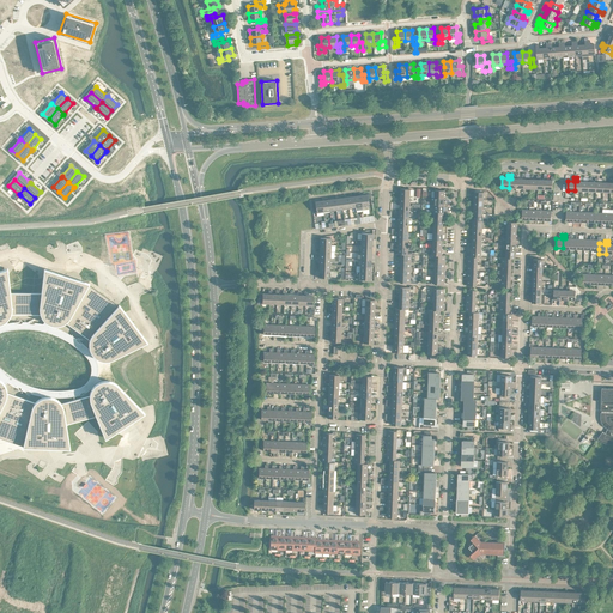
[(0,323),(1,323),(2,322),(4,322),(5,321),(6,321),(7,320),(8,319),(10,316),(11,314),(41,314),(41,315),(42,316),(43,319),(44,320),(46,321),(47,322),(48,322),(49,323),(50,323),(52,325),(53,325),(55,325),(56,325),(58,325),(59,325),(60,325),(62,323),(64,323),(65,322),(66,322),(89,339),(90,339),(90,341),(90,343),(89,345),(90,346),(90,347),(90,350),(91,351),(91,352),(92,353),(93,354),(95,356),(96,357),(97,358),(98,358),(99,359),(102,359),(103,359),(104,360),(107,360),(109,359),(110,359),(111,359),(113,358),(114,358),(120,354),(126,352),(139,346),(147,341),(140,333),(125,313),(119,304),(119,305),(89,284),(89,283),(82,280),(79,280),(55,272),(44,268),(43,277),(42,291),(42,292),(10,292),(8,274),(7,268),(0,269),(0,323)]
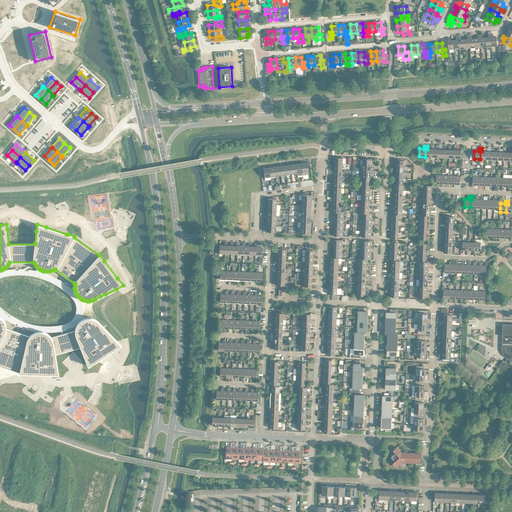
[(225,253),(225,245),(227,245),(227,242),(224,242),(224,245),(219,245),(216,245),(216,254),(219,254),(219,253),(225,253)]
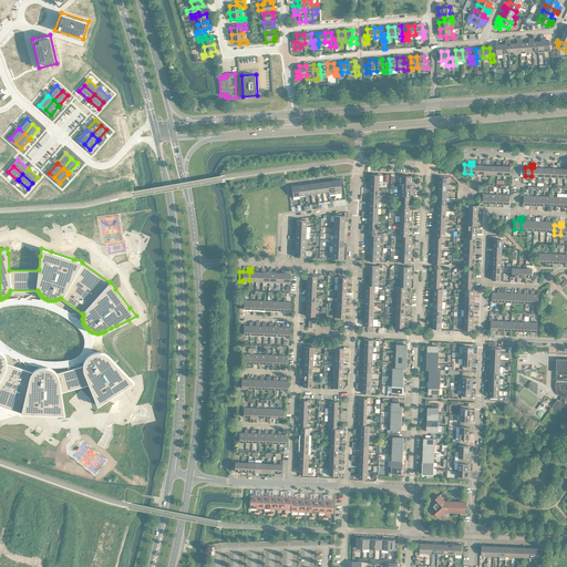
[(492,272),(492,271),(488,271),(488,274),(492,274),(492,279),(501,280),(501,274),(492,272)]
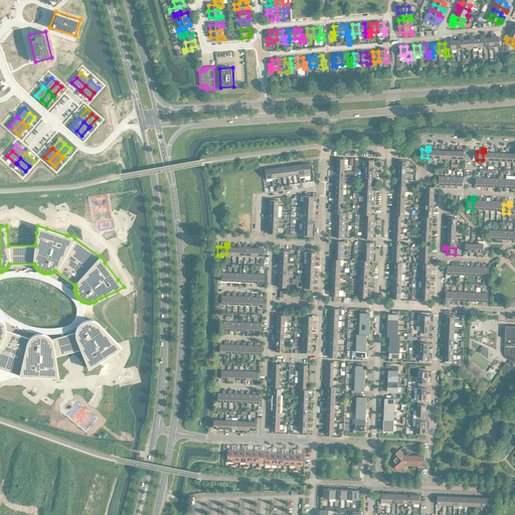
[(307,251),(307,258),(315,258),(315,260),(318,260),(318,256),(315,256),(315,251),(307,251)]
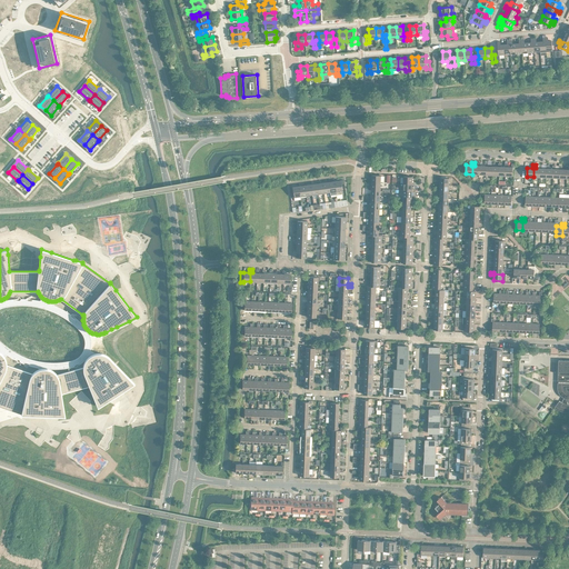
[(493,302),(500,302),(501,293),(502,293),(502,290),(500,290),(499,293),(493,293),(493,302)]
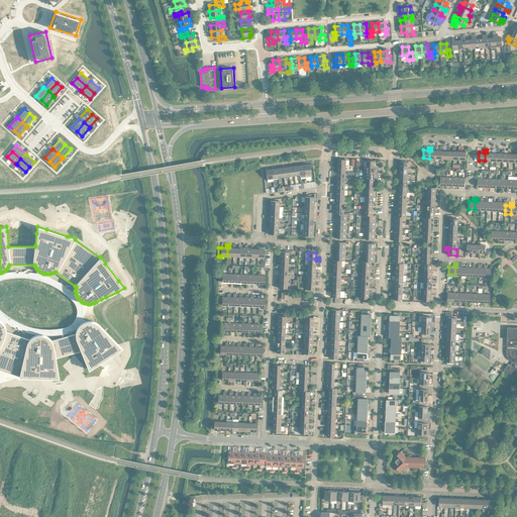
[(222,305),(228,305),(228,297),(230,297),(230,294),(227,294),(227,297),(222,297),(222,305)]
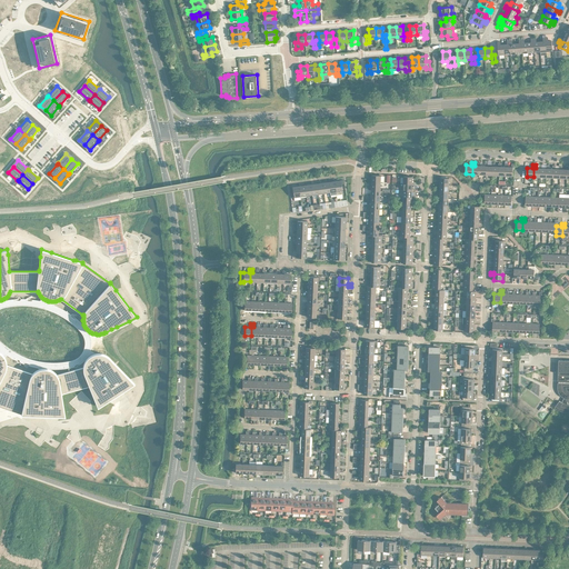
[(399,342),(398,351),(409,352),(409,346),(405,346),(406,342),(399,342)]
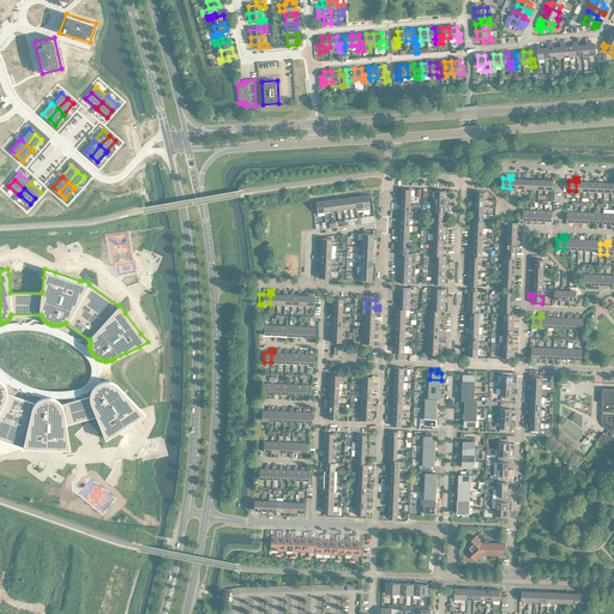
[(464,374),(463,380),(475,381),(475,371),(468,371),(468,374),(464,374)]
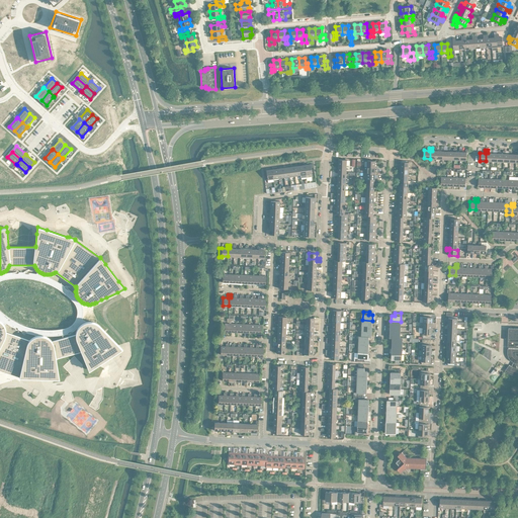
[(423,317),(423,322),(432,323),(433,317),(432,317),(432,315),(420,314),(420,317),(423,317)]
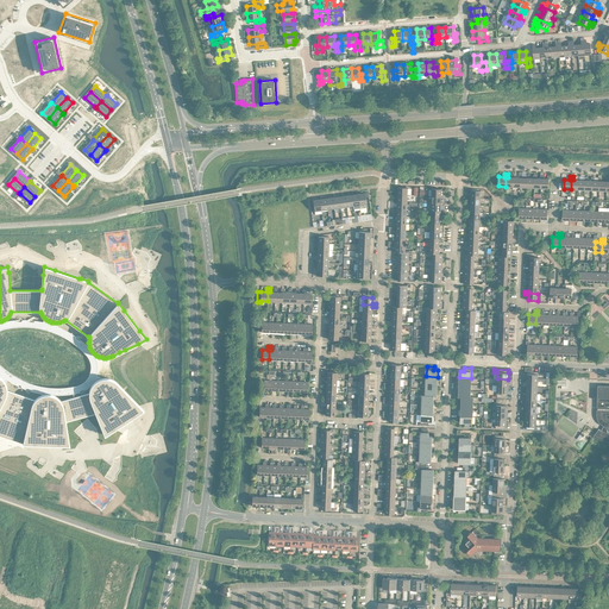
[(144,410),(117,383),(117,382),(115,381),(114,381),(113,380),(112,380),(112,378),(111,378),(110,378),(108,378),(107,378),(106,377),(105,378),(104,378),(102,378),(101,378),(100,378),(99,380),(98,380),(96,381),(95,382),(94,382),(93,383),(93,384),(92,385),(90,387),(90,388),(90,389),(89,390),(89,391),(89,393),(74,397),(61,401),(60,400),(58,399),(57,397),(56,396),(55,396),(54,395),(51,395),(50,394),(49,394),(48,394),(46,394),(44,394),(43,395),(42,395),(41,395),(39,396),(37,397),(36,399),(35,400),(7,390),(7,389),(6,388),(6,387),(6,385),(6,384),(5,383),(5,382),(4,381),(4,380),(2,380),(1,378),(1,377),(0,376),(0,435),(24,444),(69,445),(66,421),(82,416),(95,413),(105,435),(144,410)]
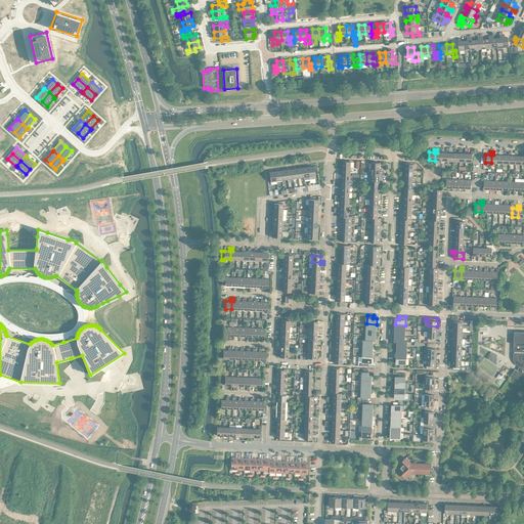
[(427,343),(436,343),(436,338),(437,338),(437,332),(428,332),(427,341),(427,343)]
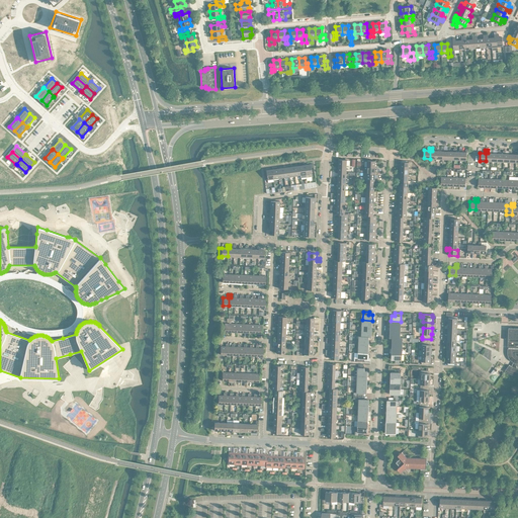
[(517,328),(509,328),(508,347),(509,347),(509,348),(508,348),(508,352),(508,353),(508,354),(508,355),(508,356),(508,357),(509,357),(509,358),(510,359),(510,360),(511,360),(512,361),(512,362),(513,362),(511,366),(510,365),(509,365),(505,371),(506,371),(507,372),(508,373),(509,373),(511,374),(512,374),(513,375),(515,375),(516,375),(517,375),(517,328)]
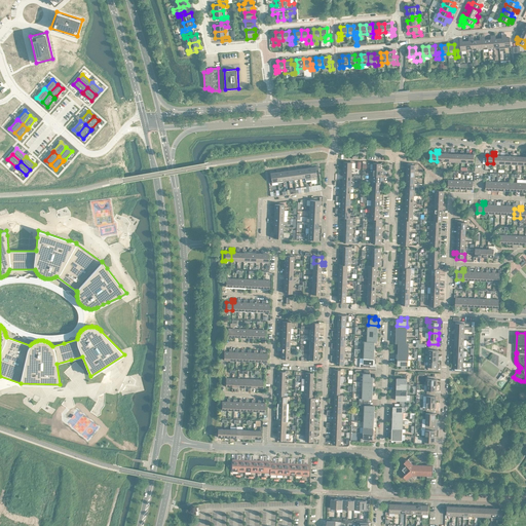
[(428,344),(428,355),(438,355),(438,350),(437,350),(438,344),(428,344)]
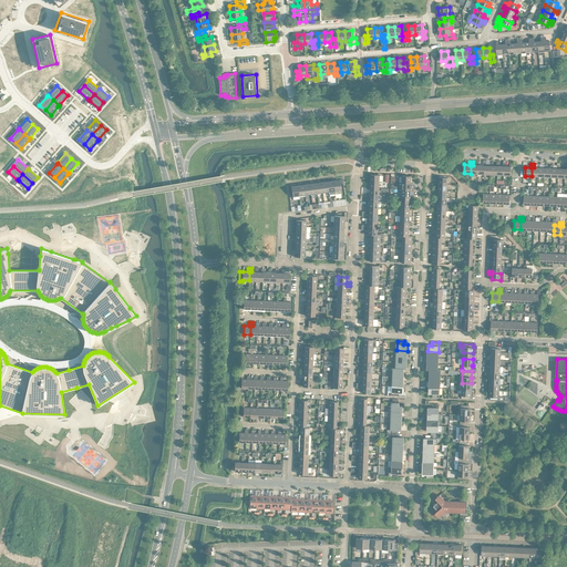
[(241,388),(248,388),(248,379),(250,379),(250,375),(247,375),(247,379),(241,379),(241,388)]
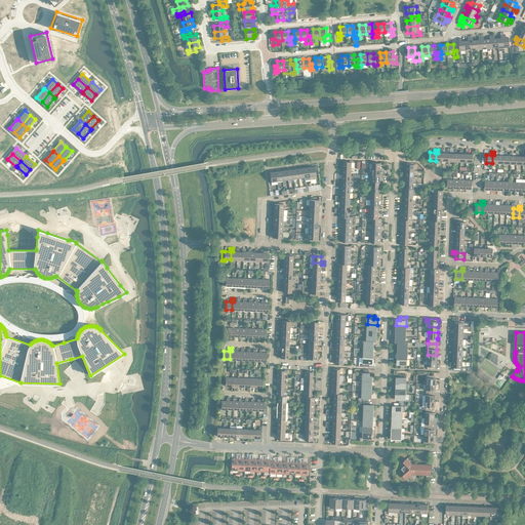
[(281,352),(281,350),(278,350),(278,353),(281,353),(280,358),(288,358),(289,352),(281,352)]
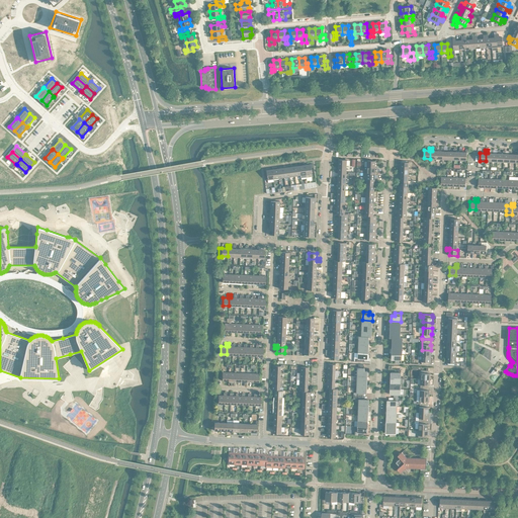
[(431,356),(422,355),(421,364),(425,364),(425,361),(431,361),(431,356)]
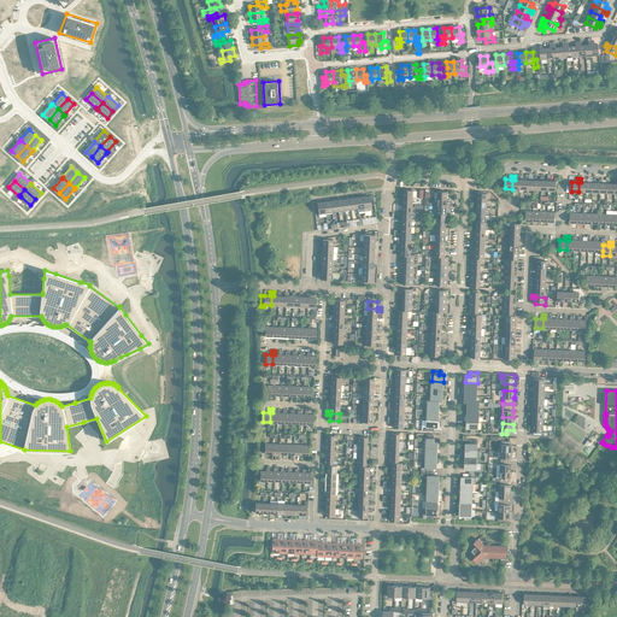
[(544,424),(532,424),(532,432),(533,432),(533,435),(547,435),(547,432),(542,432),(544,424)]
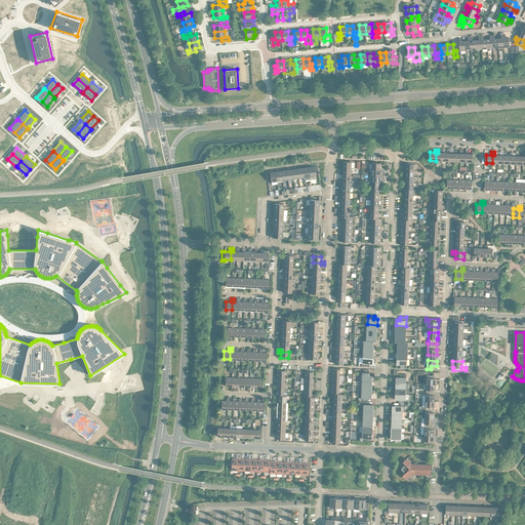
[(397,377),(396,382),(406,382),(406,377),(409,377),(409,374),(406,374),(400,374),(400,377),(397,377)]
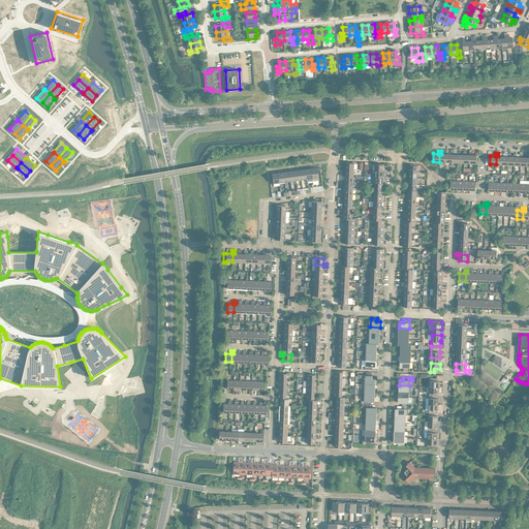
[(430,378),(430,386),(439,387),(439,381),(433,381),(433,378),(432,378),(430,378)]
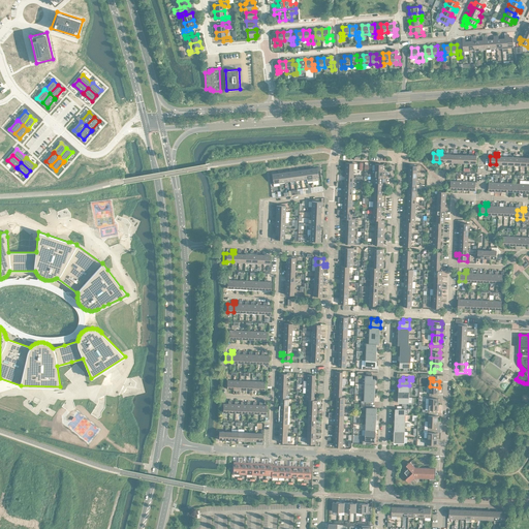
[(430,386),(429,395),(433,396),(433,393),(439,393),(439,387),(430,386)]
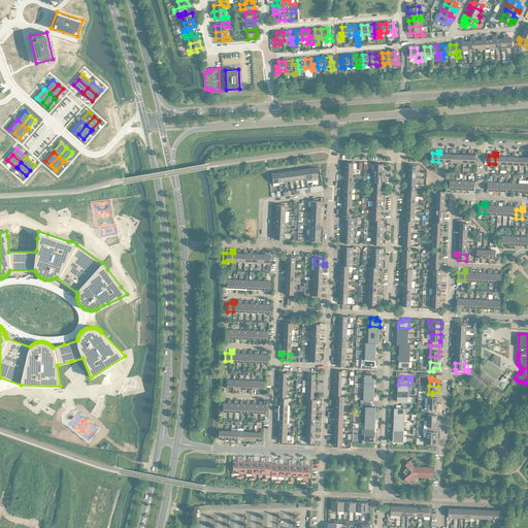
[(428,394),(428,403),(437,403),(437,398),(432,397),(432,395),(428,394)]
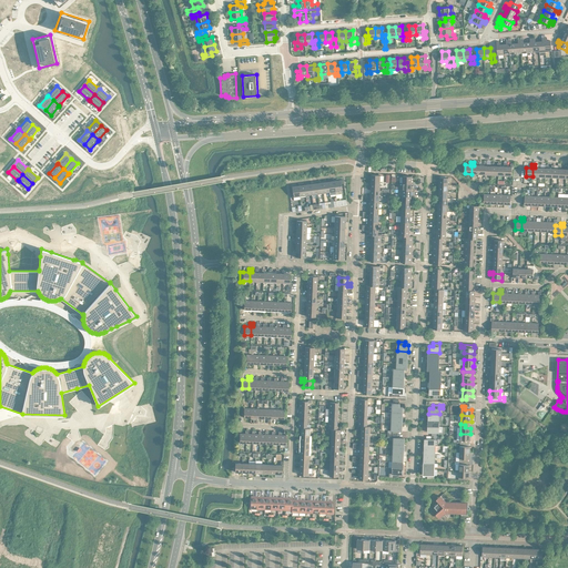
[(240,443),(246,443),(246,434),(249,434),(249,430),(245,430),(245,434),(240,433),(240,443)]
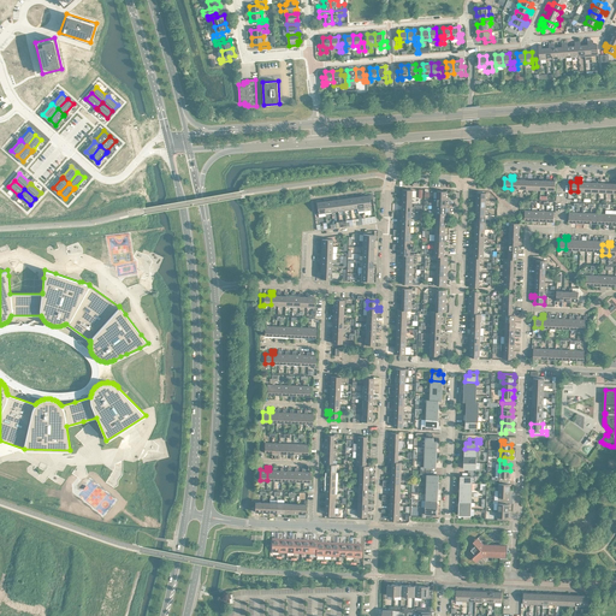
[(499,471),(499,480),(503,480),(503,478),(510,478),(510,471),(499,471)]
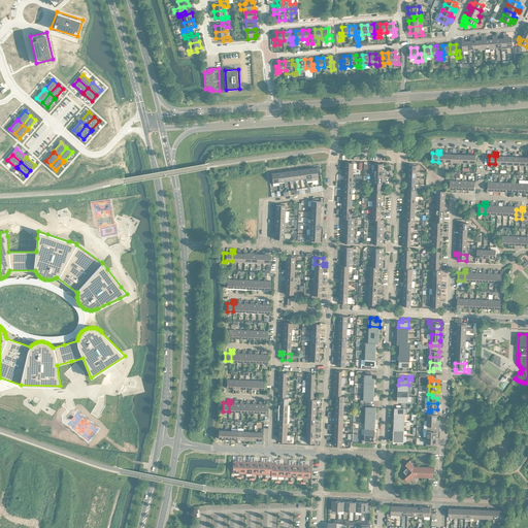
[(428,411),(427,420),(437,421),(437,415),(431,415),(431,411),(428,411)]
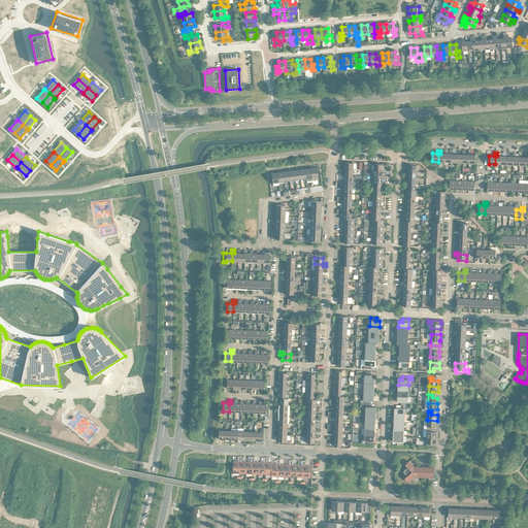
[(427,420),(427,429),(430,429),(430,426),(436,426),(437,421),(427,420)]
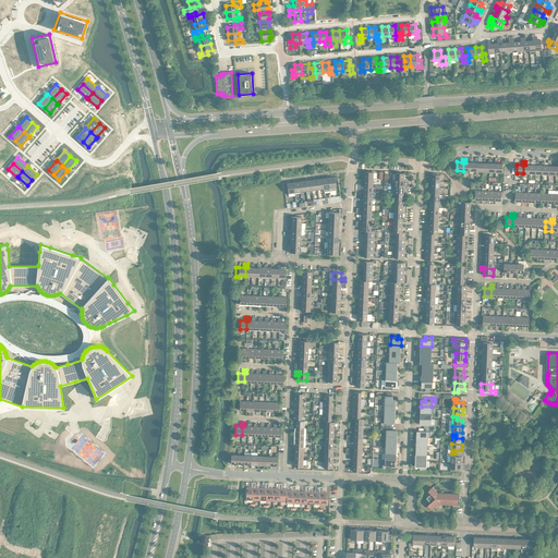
[(451,453),(451,462),(461,462),(461,457),(455,456),(455,453),(451,453)]
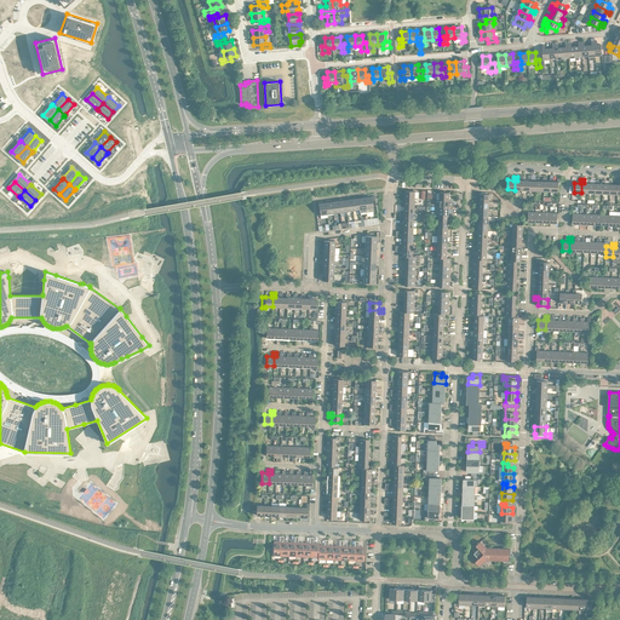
[(440,511),(425,510),(425,521),(435,521),(435,517),(440,517),(440,511)]
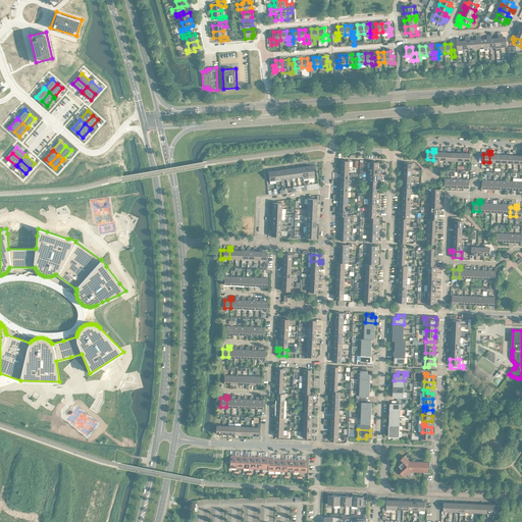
[(399,431),(389,431),(389,436),(393,436),(393,439),(399,439),(399,436),(402,436),(402,431),(399,431)]
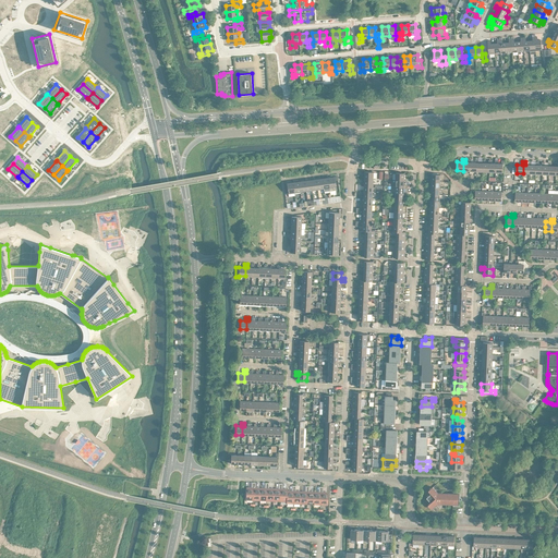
[(461,462),(451,462),(450,471),(455,472),(455,469),(461,469),(461,462)]
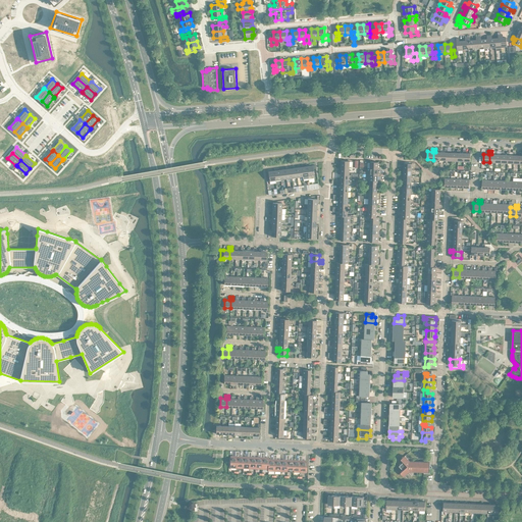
[(431,457),(400,456),(399,476),(430,477),(431,457)]
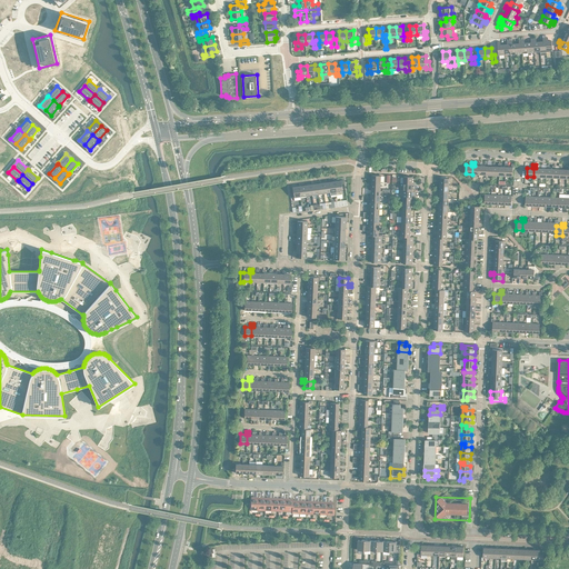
[(390,541),(389,551),(396,551),(396,553),(399,553),(400,545),(397,545),(397,541),(390,541)]
